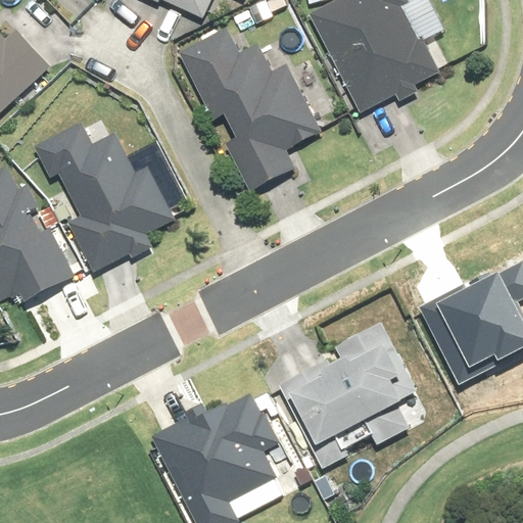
[(149,0),(158,4),(160,2),(203,21),(212,0),(149,0)]
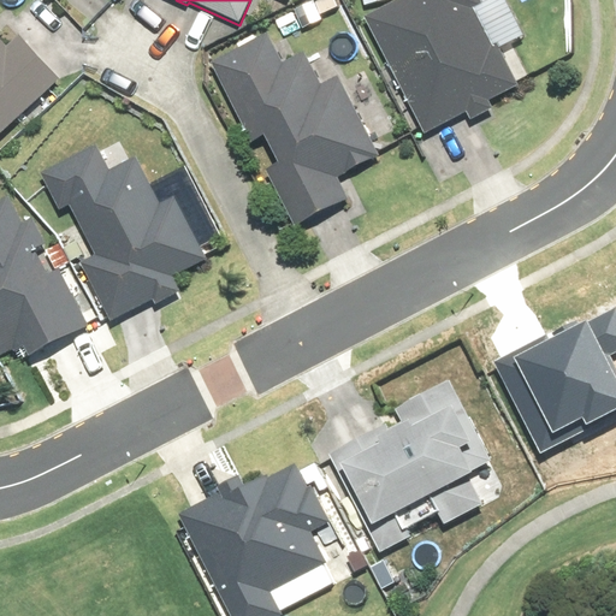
[(479,0),(401,0),(365,19),(425,136),(467,114),(471,122),(493,111),(490,102),(519,87),(497,45),(493,47),(475,11),(483,7),(479,0)]
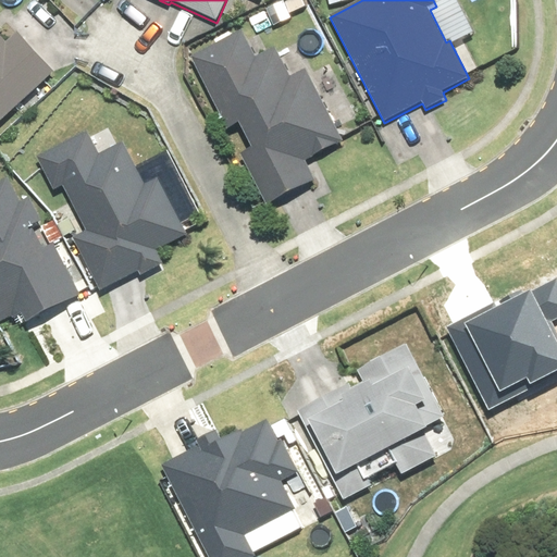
[(243,32),(190,58),(227,131),(239,125),(252,150),(242,156),(265,206),(314,182),(305,162),(342,143),(306,71),(291,78),(275,49),(256,58),(243,32)]
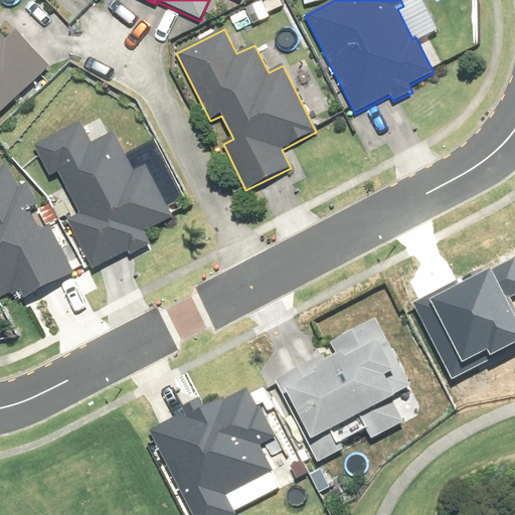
[(0,112),(49,68),(15,31),(5,40),(0,34),(0,32),(0,31),(0,112)]
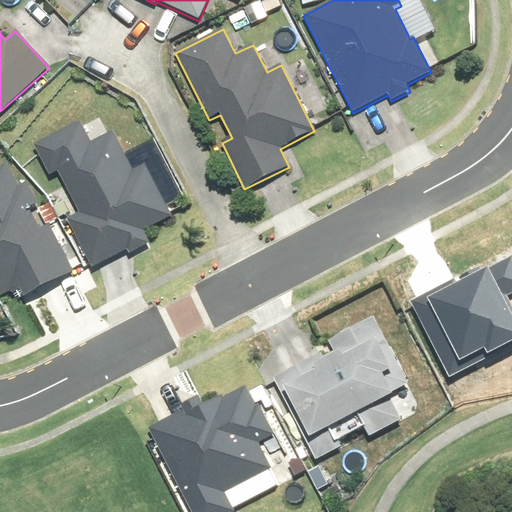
[(80,122),(34,145),(50,176),(58,172),(79,214),(67,220),(92,269),(127,251),(129,254),(149,244),(143,231),(172,217),(145,165),(133,170),(114,132),(91,143),(80,122)]
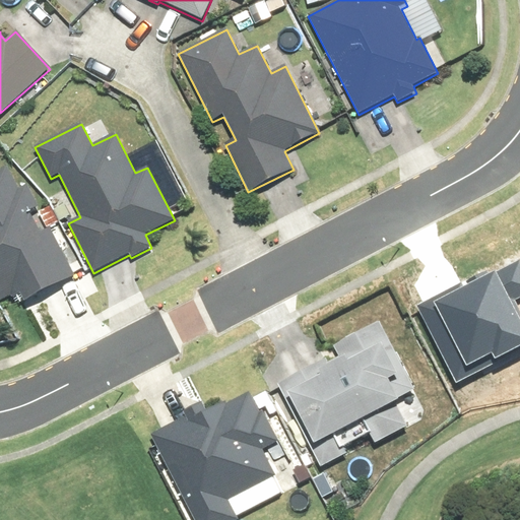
[(0,302),(11,297),(12,299),(21,295),(25,302),(74,276),(50,229),(40,235),(28,212),(39,207),(27,185),(19,190),(7,168),(0,171),(0,302)]
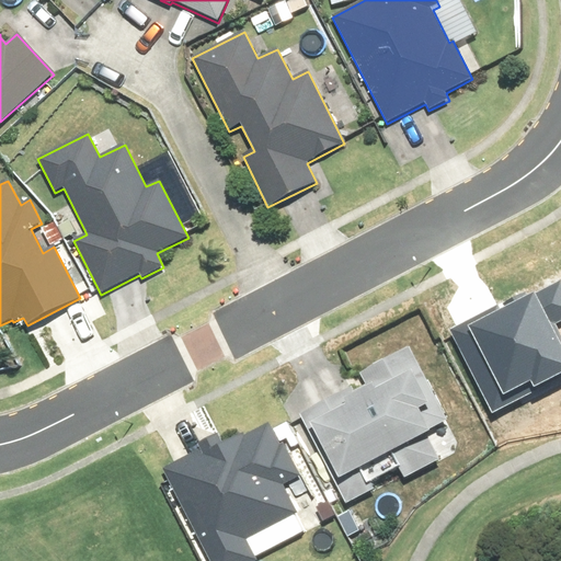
[(449,329),(493,414),(560,379),(560,333),(556,323),(560,320),(560,283),(560,282),(534,295),(530,288),(449,329)]
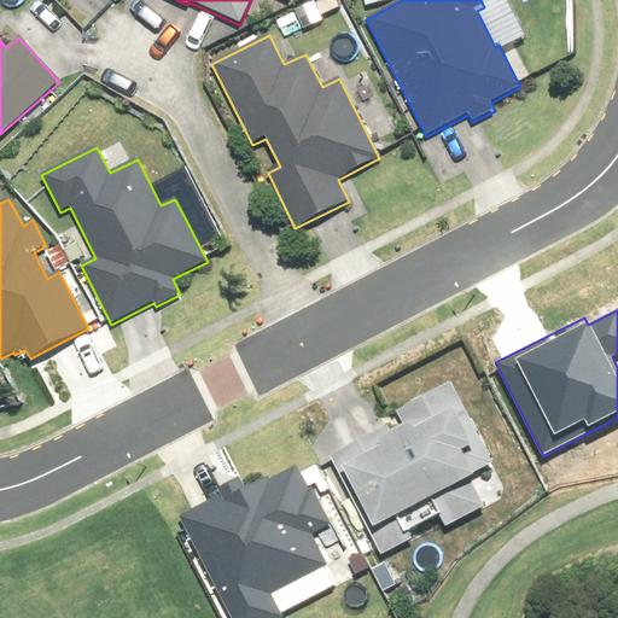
[(389,427),(330,456),(380,557),(412,541),(407,531),(439,516),(445,528),(484,508),(471,482),(476,479),(473,474),(493,465),(453,384),(396,413),(403,426),(391,432),(389,427)]
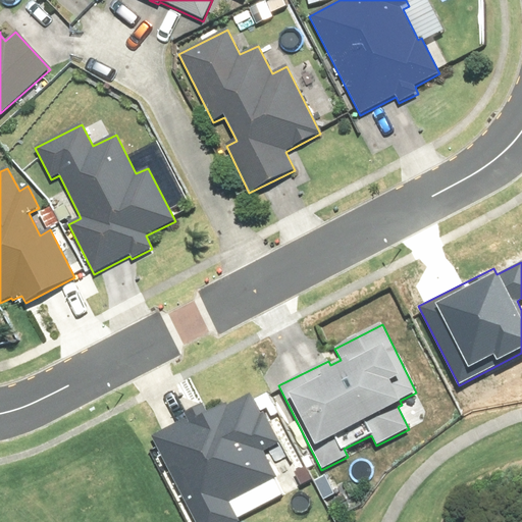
[(187,419),(152,436),(194,521),(238,521),(228,503),(277,479),(264,453),(279,445),(264,413),(260,415),(251,396),(229,406),(228,404),(207,414),(203,405),(184,414),(187,419)]
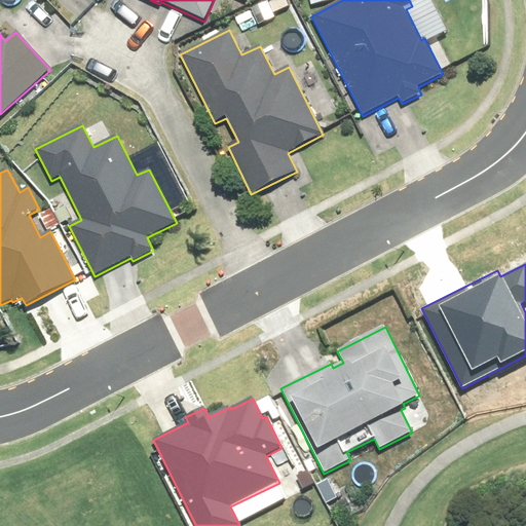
All buildings are outlined.
